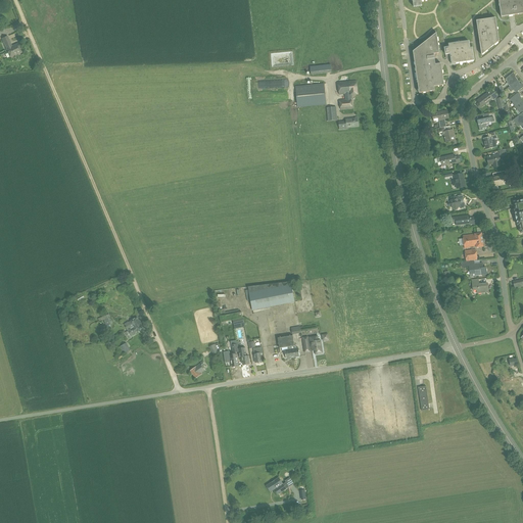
[(509,13),(512,13),(514,13),(514,15),(522,13),(522,0),(498,0),(500,4),(502,4),(503,7),(500,7),(502,17),(509,16),(509,13)]
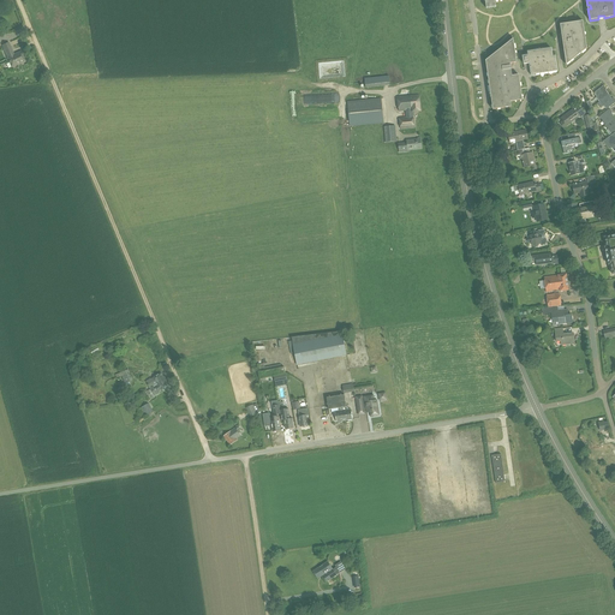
[(567,61),(568,59),(571,61),(587,48),(585,36),(583,37),(581,30),(584,30),(583,21),(560,24),(561,34),(565,34),(565,36),(565,40),(562,40),(566,61),(567,61)]
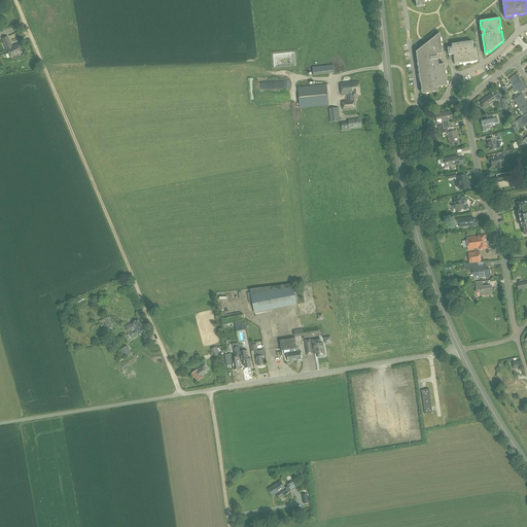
[(436,38),(435,37),(429,42),(429,45),(427,46),(424,47),(424,45),(423,46),(424,50),(422,51),(420,48),(416,53),(418,63),(420,63),(421,68),(419,68),(419,73),(421,73),(422,78),(420,78),(421,83),(423,83),(424,89),(422,89),(422,94),(438,92),(437,88),(448,85),(447,81),(445,81),(444,76),(446,75),(446,70),(443,71),(443,65),(445,65),(445,64),(437,65),(436,60),(438,60),(437,55),(443,54),(441,36),(440,36),(440,37),(436,38)]
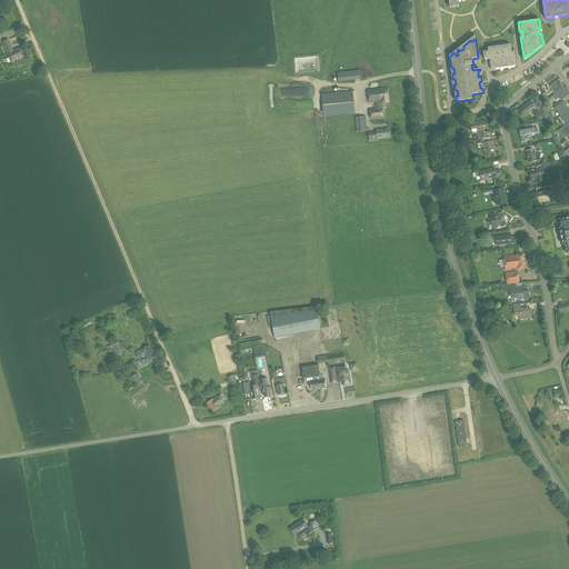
[(7,53),(11,62),(23,57),(20,48),(13,50),(8,40),(2,42),(7,53)]
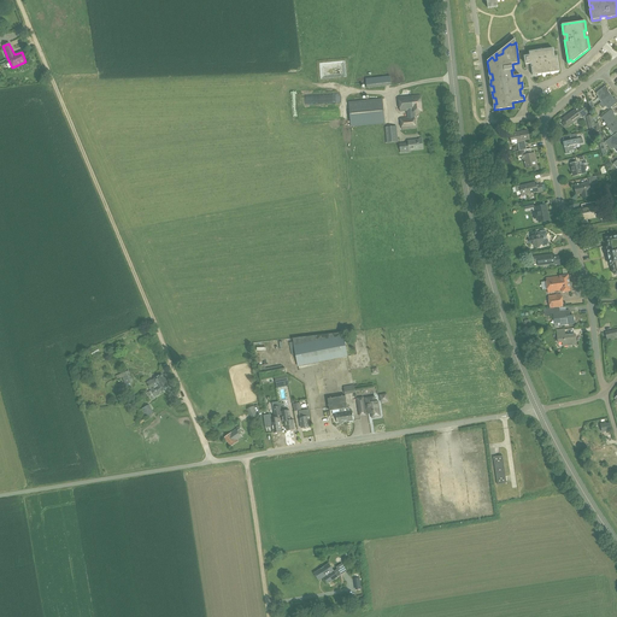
[(532,68),(533,75),(534,75),(533,74),(536,74),(538,75),(542,74),(542,72),(545,72),(546,74),(551,72),(551,71),(553,71),(554,72),(559,71),(558,59),(554,60),(553,50),(550,50),(529,52),(530,56),(524,57),(527,70),(527,69),(532,68)]
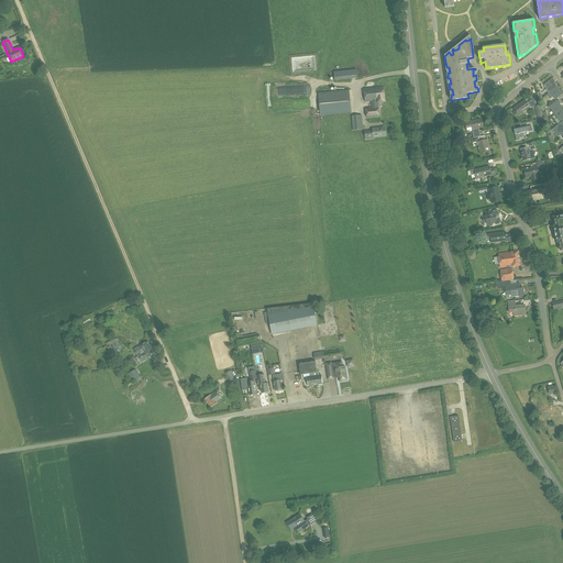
[(333,72),(334,80),(357,78),(356,69),(333,72)]
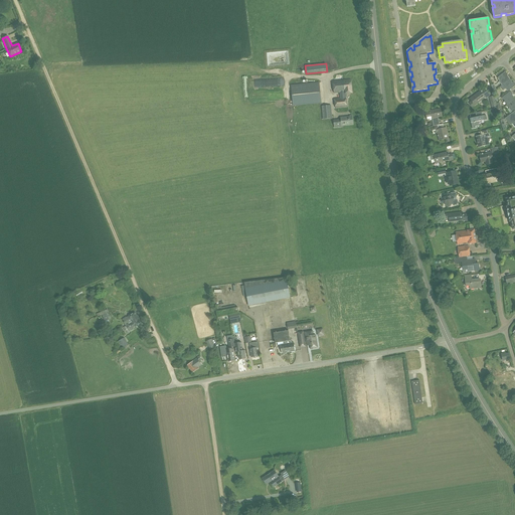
[(501,80),(504,84),(510,79),(506,74),(507,73),(506,71),(498,77),(500,81),(501,80)]
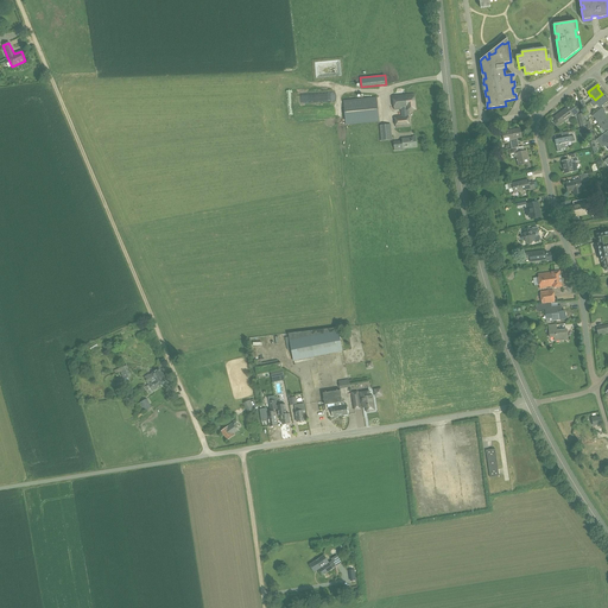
[(396,116),(396,128),(410,127),(409,112),(416,111),(417,111),(417,109),(415,93),(393,95),(394,111),(400,109),(401,115),(396,116)]
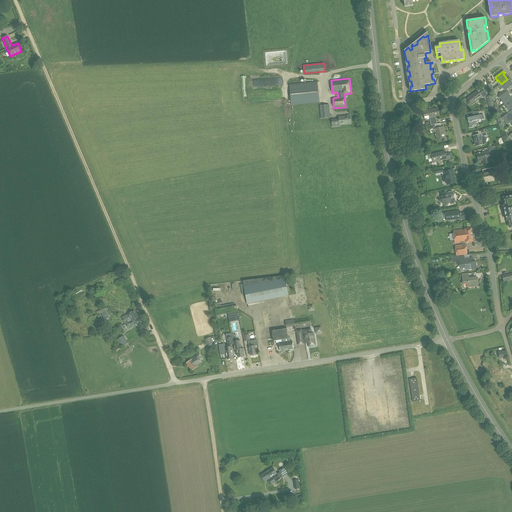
[(507,79),(501,84),(498,86),(500,90),(503,88),(505,91),(511,85),(511,83),(510,84),(507,79)]
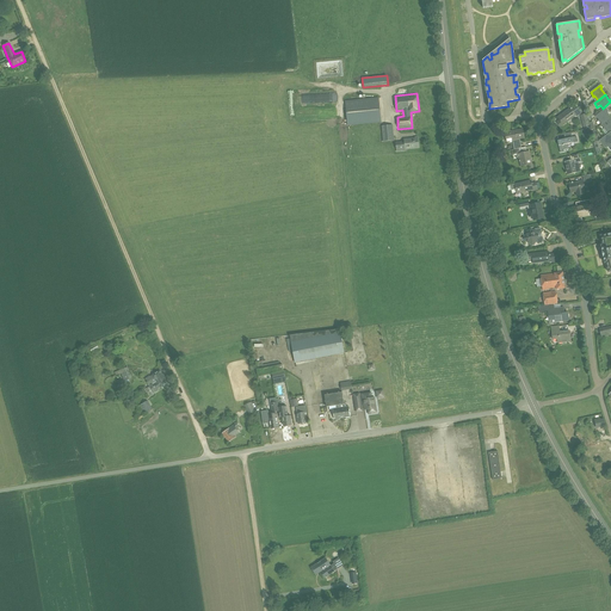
[(345,100),(347,125),(382,123),(378,97),(345,100)]
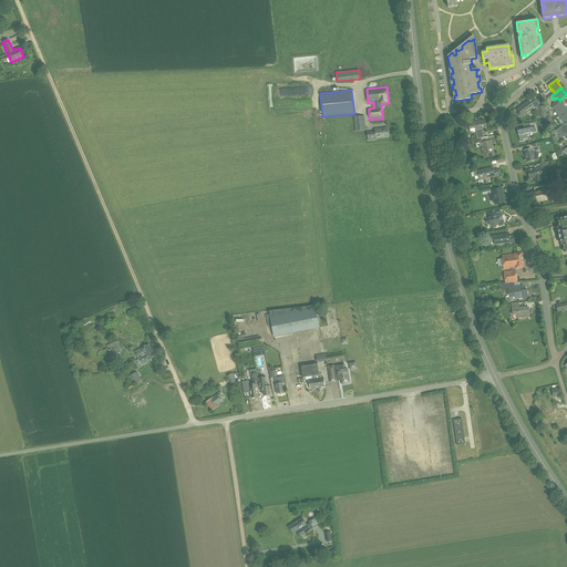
[(517,113),(521,117),(534,107),(535,109),(539,105),(534,98),(529,101),(517,110),(519,112),(517,113)]
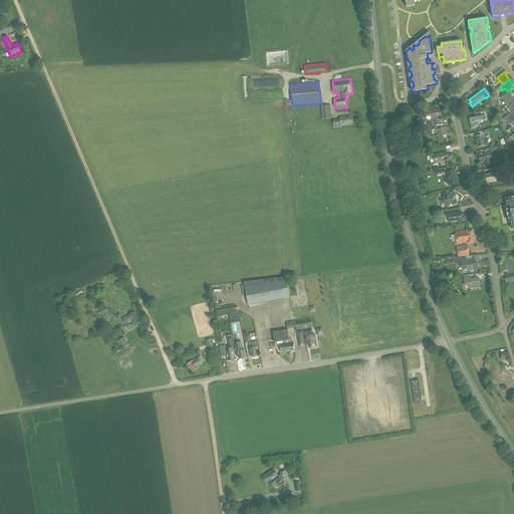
[(505,99),(507,103),(513,98),(510,93),(511,93),(509,90),(501,97),(504,100),(505,99)]
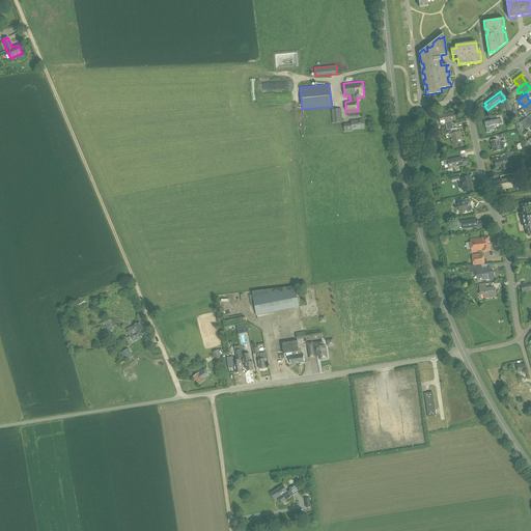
[(332,110),(333,123),(343,122),(341,109),(332,110)]
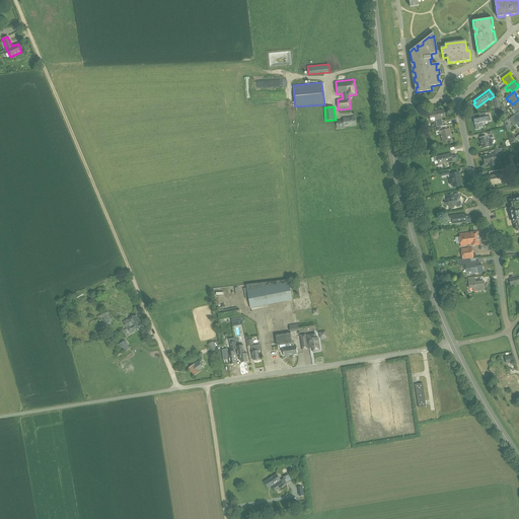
[(434,110),(429,112),(431,121),(435,120),(437,127),(441,126),(443,126),(442,122),(441,122),(440,118),(441,118),(445,117),(444,109),(434,112),(434,110)]
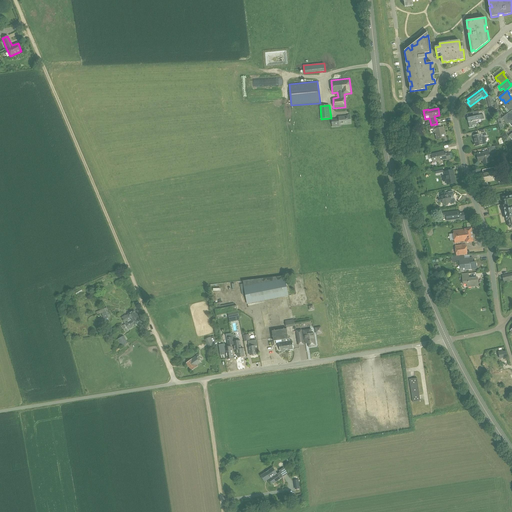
[(480,115),(479,111),(473,112),(474,116),(468,117),(470,128),(473,127),(473,125),(477,124),(476,120),(484,119),(483,114),(480,115)]
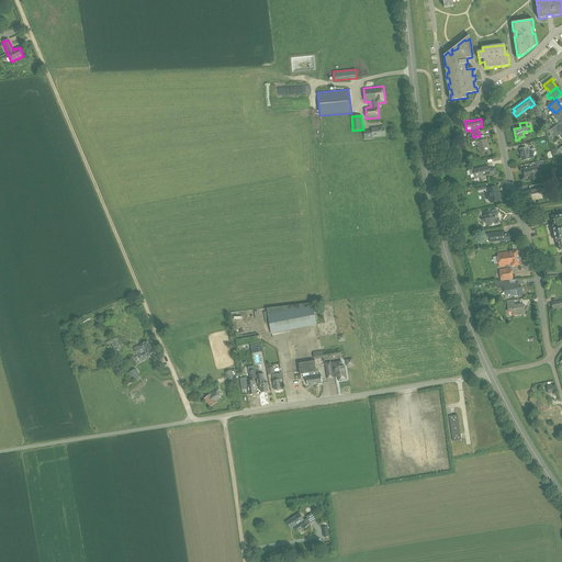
[(364,132),(366,139),(373,138),(373,137),(385,136),(384,127),(372,128),(372,131),(364,132)]
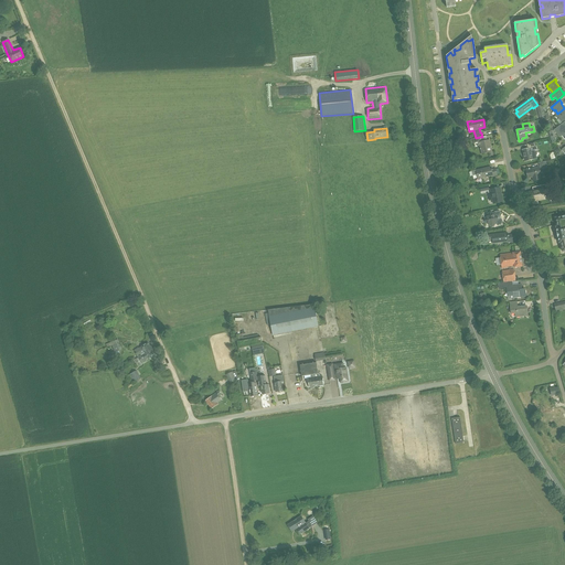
[(483,146),(480,146),(481,155),(489,152),(490,156),(493,156),(492,151),(489,140),(482,141),(483,146)]
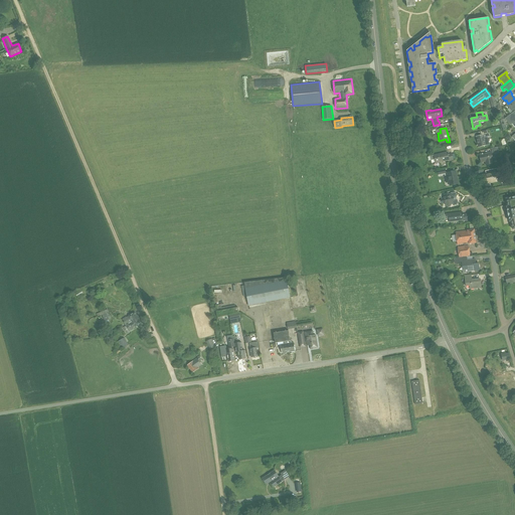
[(481,135),(476,137),(479,147),(487,145),(490,144),(488,136),(490,136),(489,133),(488,133),(487,130),(480,131),(481,135)]
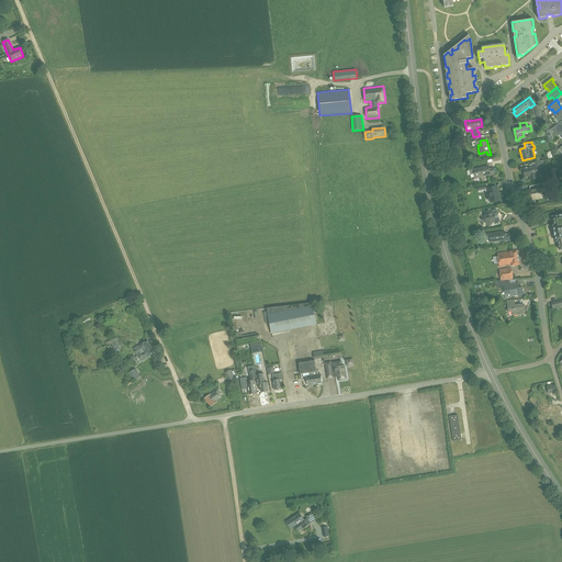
[(474,173),(475,178),(490,175),(490,176),(494,175),(493,168),(489,168),(489,166),(469,170),(470,175),(474,173)]
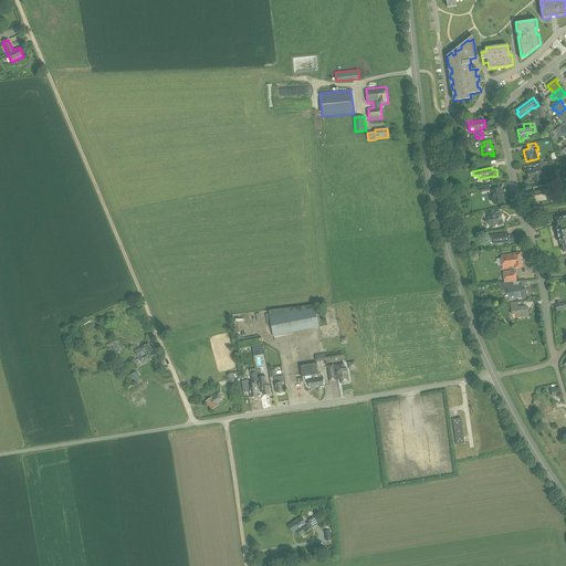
[(541,169),(545,168),(544,167),(541,167),(527,170),(528,178),(533,177),(534,181),(542,179),(541,176),(542,175),(541,169)]
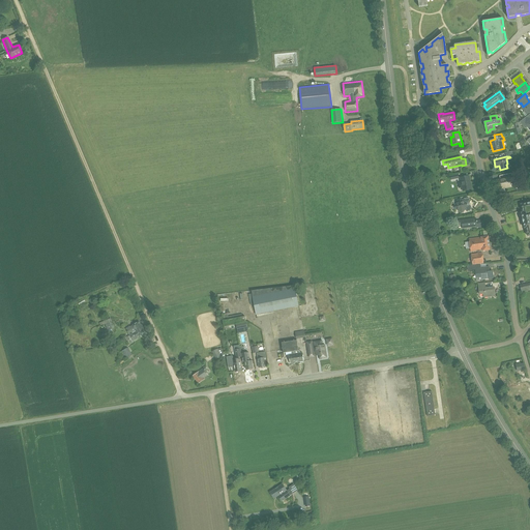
[(500,178),(496,179),(499,190),(512,187),(510,181),(512,181),(511,174),(504,175),(505,177),(500,178)]
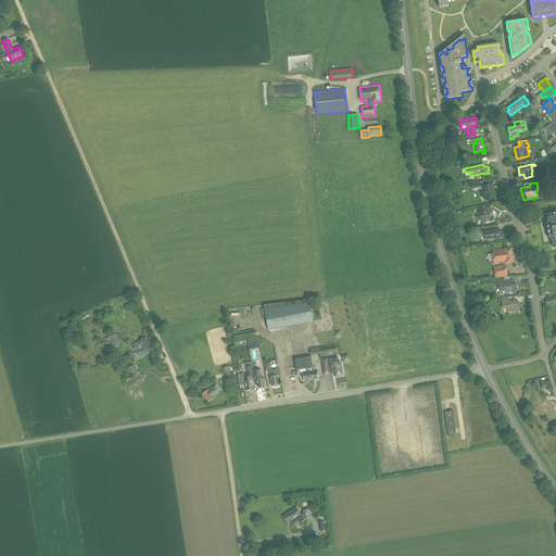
[(492,185),(482,187),(485,200),(495,199),(492,185)]
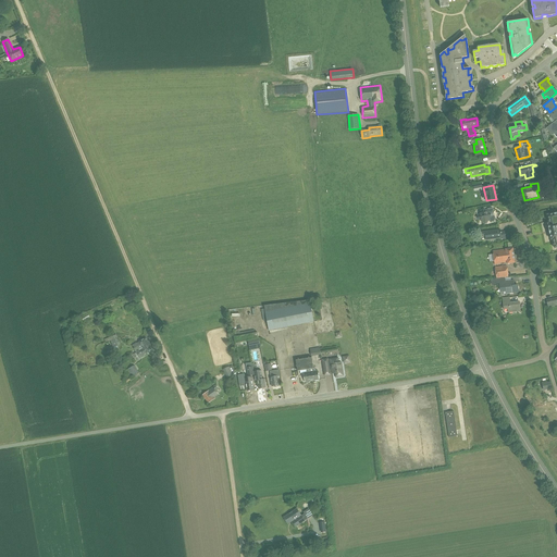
[(478,219),(484,223),(487,223),(489,221),(491,222),(495,221),(496,220),(495,217),(494,215),(493,214),(493,213),(494,212),(494,209),(492,208),(487,209),(486,211),(484,209),(482,210),(478,217),(478,219)]
